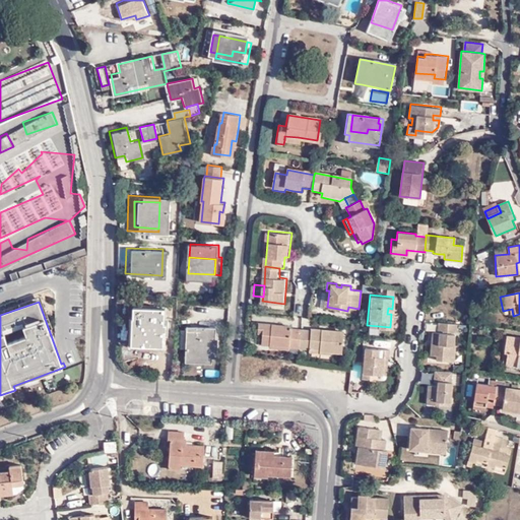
[(165,318),(166,306),(132,305),(131,346),(165,347),(165,335),(168,336),(168,318),(165,318)]
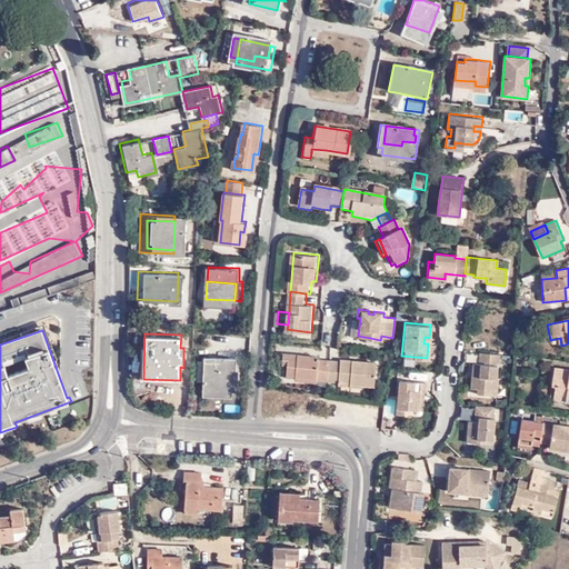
[(287,373),(327,377),(329,357),(319,356),(319,353),(308,352),(308,356),(303,355),(303,352),(282,350),(281,361),(288,361),(287,373)]
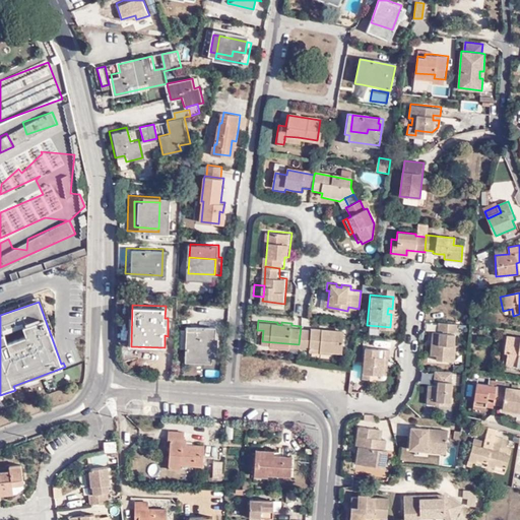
[(457,322),(439,321),(438,332),(436,332),(435,342),(431,342),(430,353),(436,354),(436,359),(446,360),(446,354),(454,355),(455,343),(453,343),(454,333),(456,334),(457,322)]
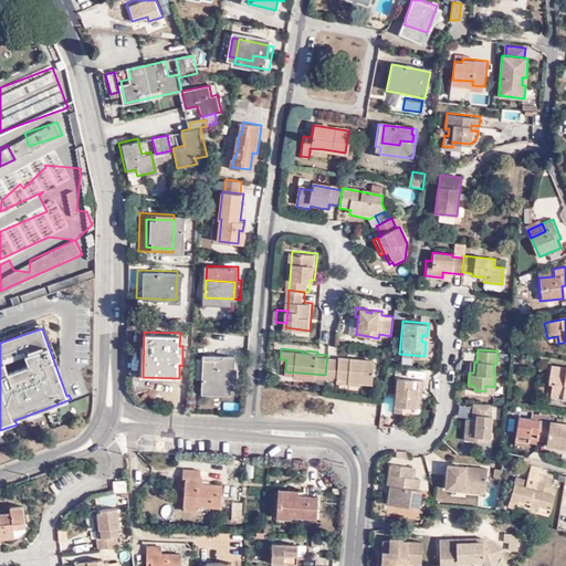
[(327,355),(325,375),(337,376),(348,377),(348,379),(373,380),(375,357),(354,356),(354,359),(349,359),(349,355),(338,354),(338,356),(327,355)]
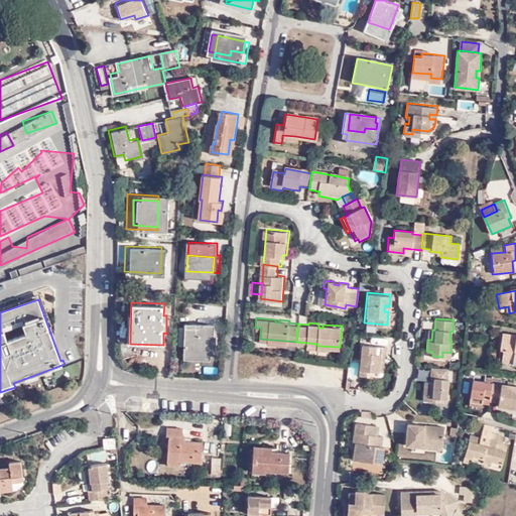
[(199,339),(199,325),(186,324),(185,358),(203,359),(204,339),(199,339)]
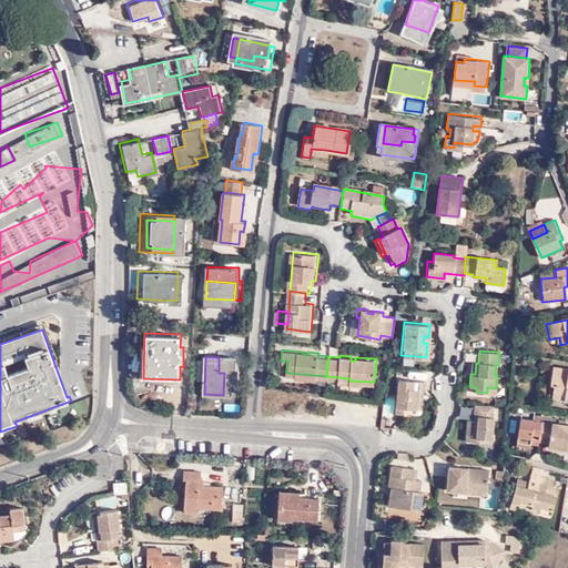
[(236,357),(219,357),(219,373),(224,373),(223,395),(239,396),(240,369),(235,369),(236,357)]
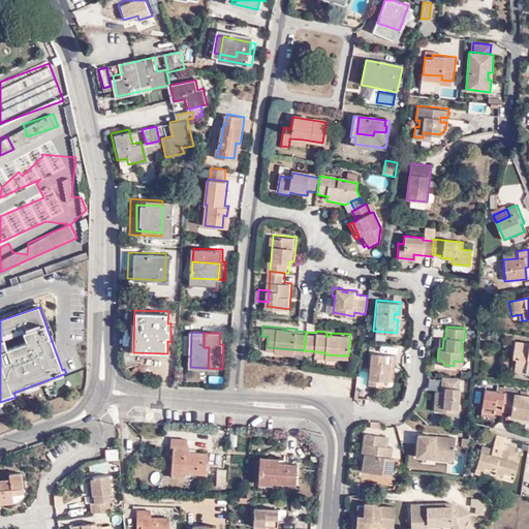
[(528,345),(521,344),(518,361),(522,361),(520,373),(528,374),(528,345)]
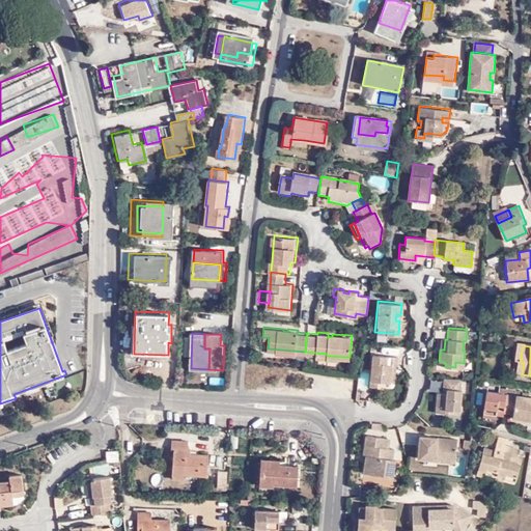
[(369,380),(378,381),(389,382),(391,365),(395,365),(396,365),(396,357),(372,355),(369,380)]
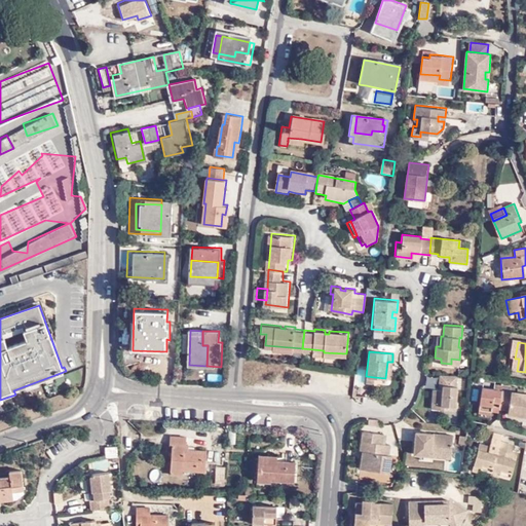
[(177,352),(145,352),(145,365),(177,365),(177,352)]
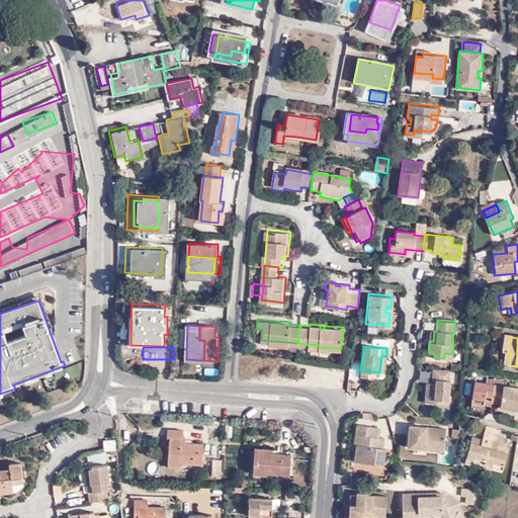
[(450,369),(433,367),(433,378),(436,378),(436,382),(432,382),(427,381),(426,397),(435,397),(434,402),(448,403),(450,379),(449,379),(450,369)]
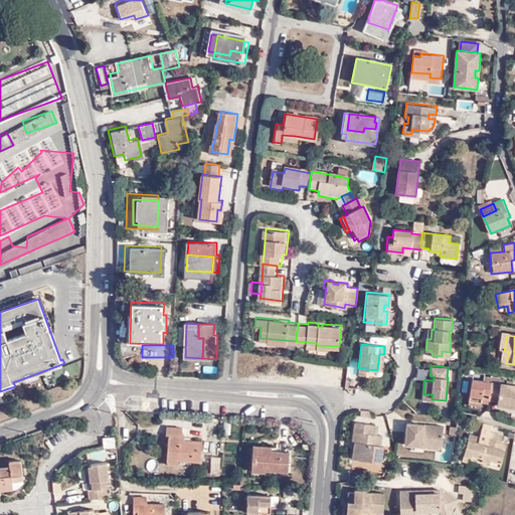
[(482,399),(489,400),(491,382),(472,379),(469,400),(481,402),(482,399)]
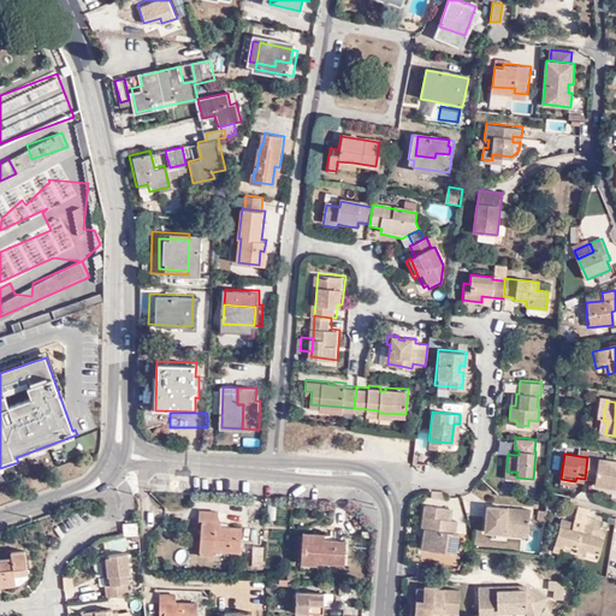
[(596,485),(606,486),(610,461),(608,461),(597,458),(587,457),(585,479),(597,480),(596,485)]
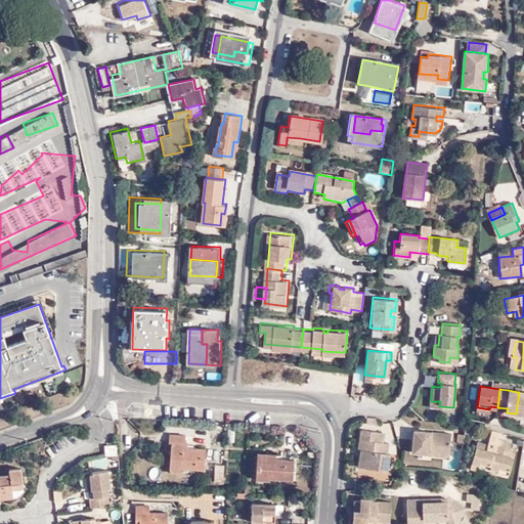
[(473,434),(474,427),(470,426),(466,426),(465,433),(473,434)]
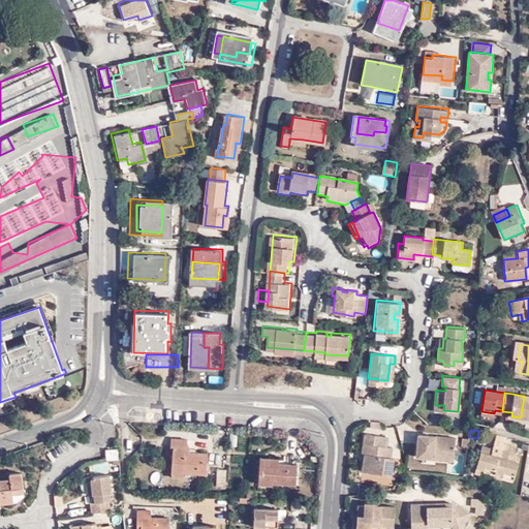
[(229,431),(229,444),(237,444),(238,432),(229,431)]
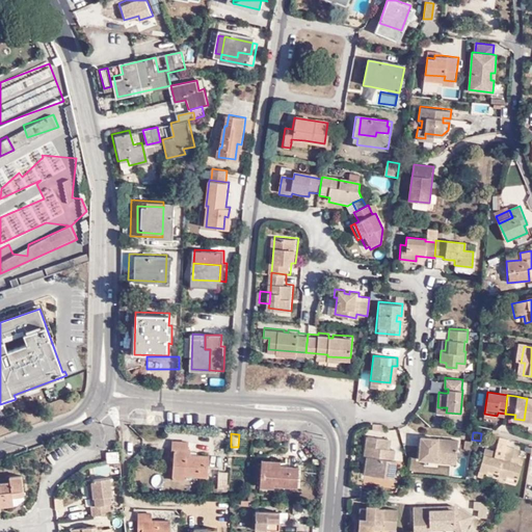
[(386,447),(387,437),(365,435),(363,455),(366,456),(366,462),(365,473),(393,476),(395,459),(392,458),(393,448),(389,447),(386,447)]
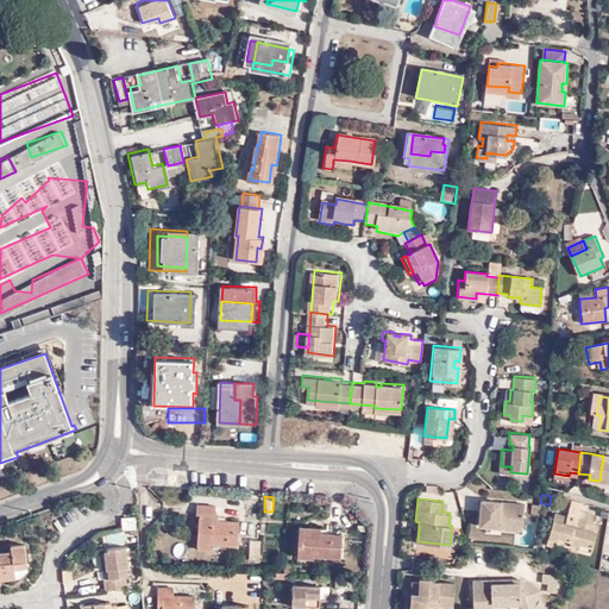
[(498,503),(498,500),(479,498),(478,523),(498,526),(498,522),(521,525),(523,502),(504,501),(504,503),(498,503)]
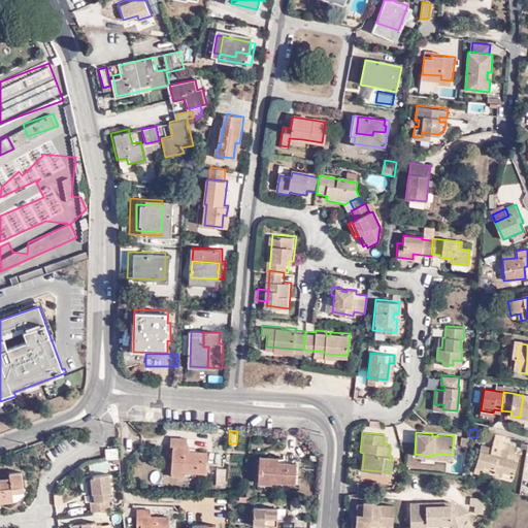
[(502,443),(504,436),(495,434),(491,451),(490,454),(481,451),(475,467),(484,469),(483,471),(494,474),(495,471),(502,443)]
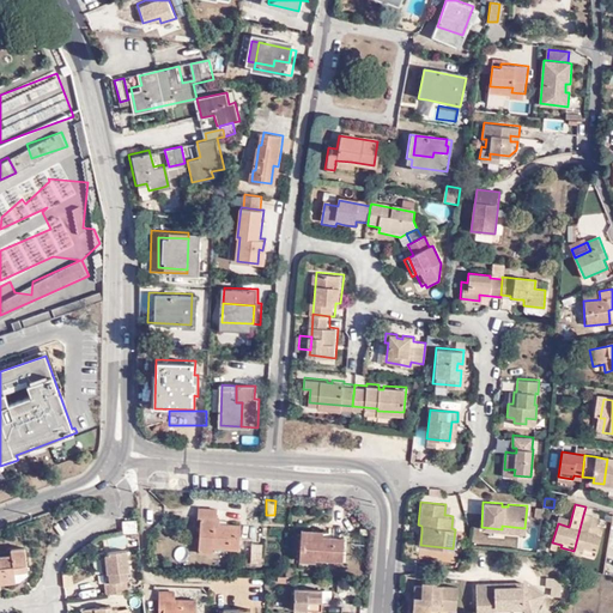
[(238,548),(241,525),(218,523),(218,519),(216,519),(216,509),(198,508),(196,519),(200,519),(198,551),(212,553),(212,547),(238,548)]
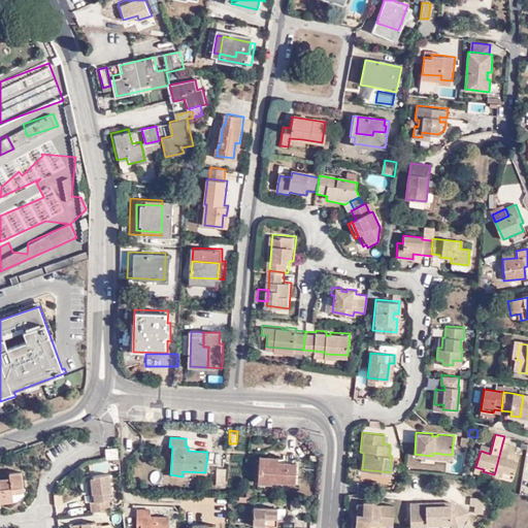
[(512,446),(502,443),(495,471),(502,474),(502,476),(513,480),(520,455),(514,454),(509,453),(512,446)]
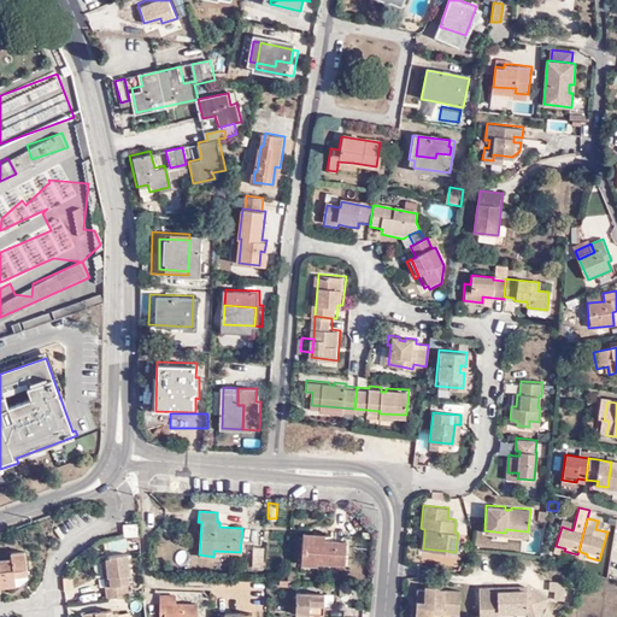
[(137,534),(136,523),(127,524),(128,534),(137,534)]
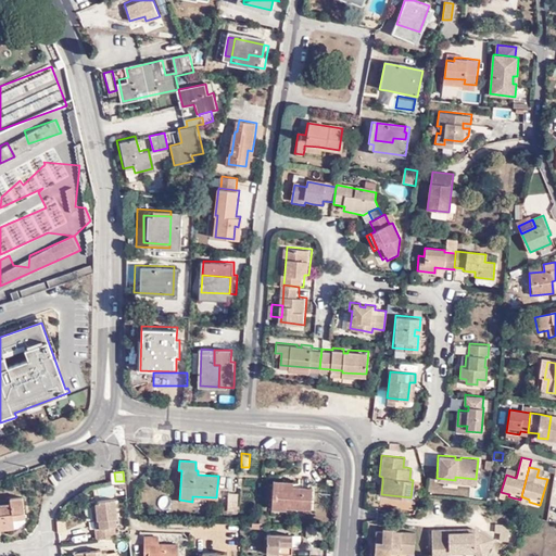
[(291,490),(291,487),(291,481),(273,480),(273,489),(291,490)]
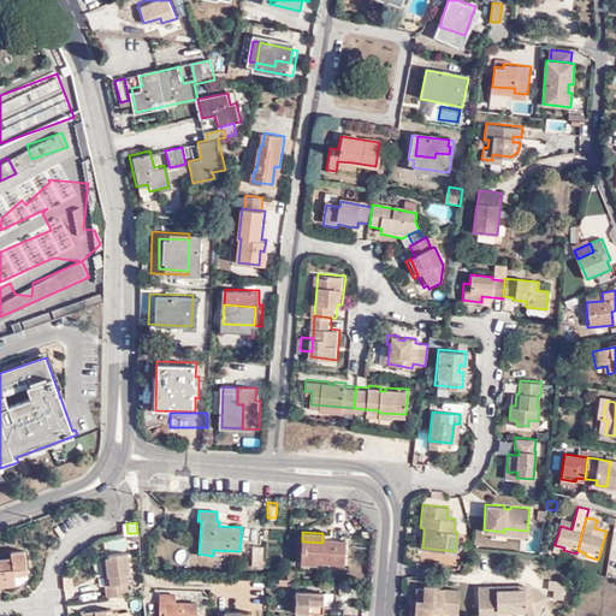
[(345,540),(323,539),(323,543),(302,542),(301,564),(317,566),(318,562),(344,563),(345,540)]
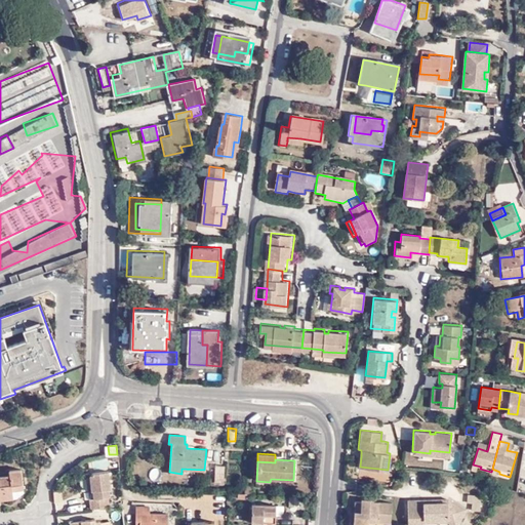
[(224,481),(225,465),(215,465),(215,481),(224,481)]
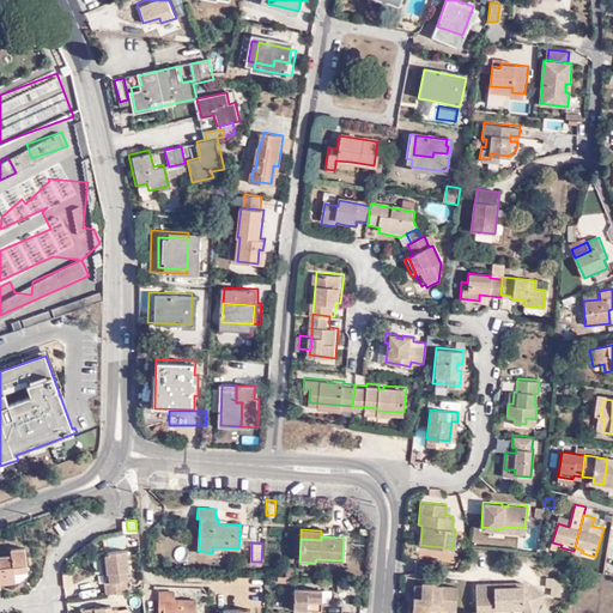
[(0,556),(0,582),(1,582),(17,580),(16,570),(29,569),(26,546),(13,548),(13,554),(0,556)]
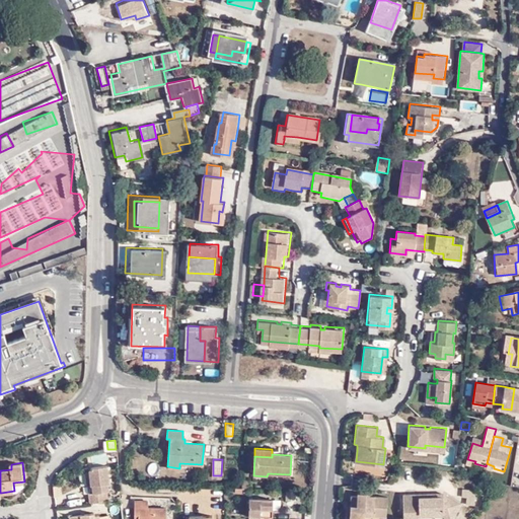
[(88,484),(90,503),(108,500),(106,490),(109,489),(108,480),(109,480),(108,463),(92,465),(90,467),(90,469),(91,483),(88,484)]
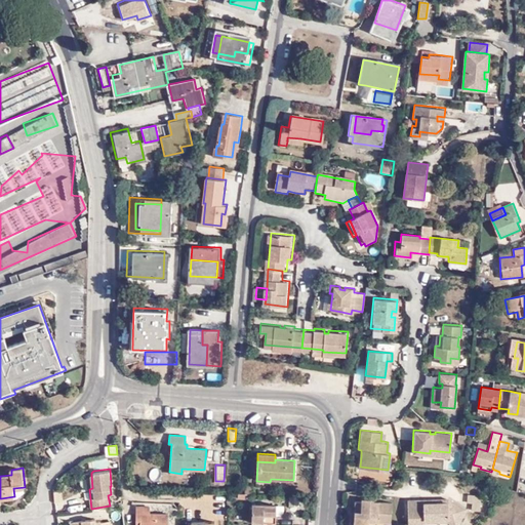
[(25,490),(25,487),(13,488),(14,496),(17,496),(25,490)]
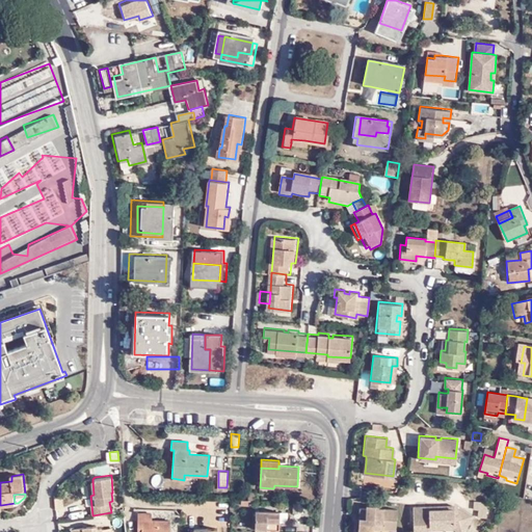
[(397,508),(397,500),(389,499),(389,507),(397,508)]
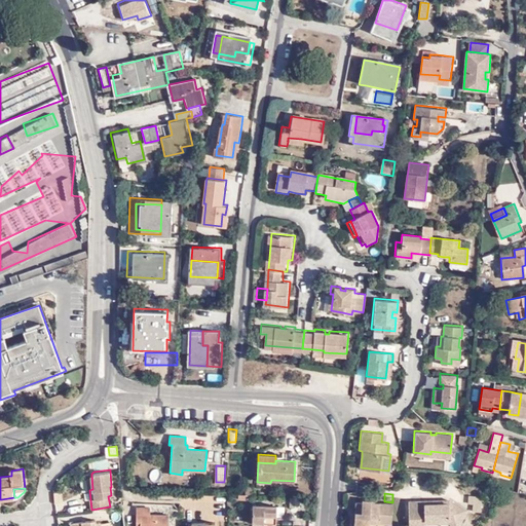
[(470,494),(471,513),(482,512),(481,493),(470,494)]
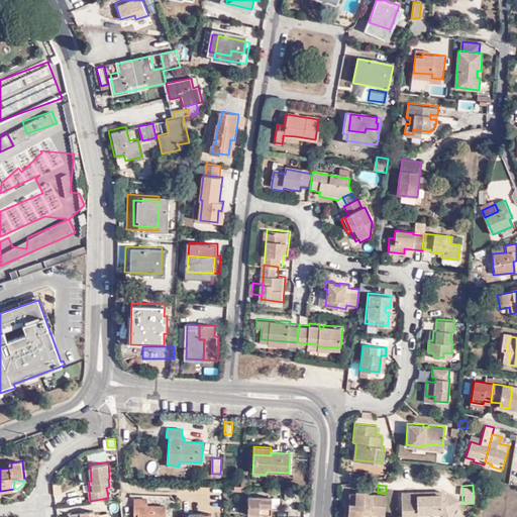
[(370,514),(384,515),(385,502),(386,495),(367,494),(367,492),(355,492),(355,494),(348,493),(348,499),(352,499),(351,504),(348,504),(346,516),(362,516),(362,514),(370,514)]
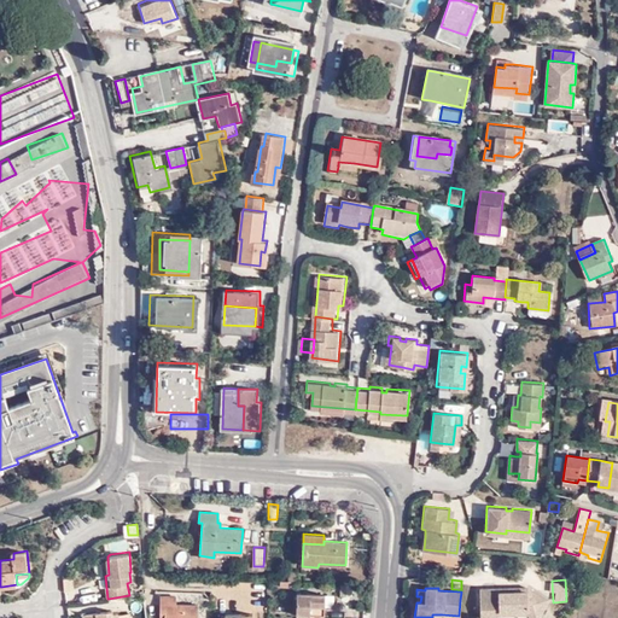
[(529,588),(481,589),(481,617),(501,617),(530,616),(534,617),(540,617),(549,599),(529,588)]
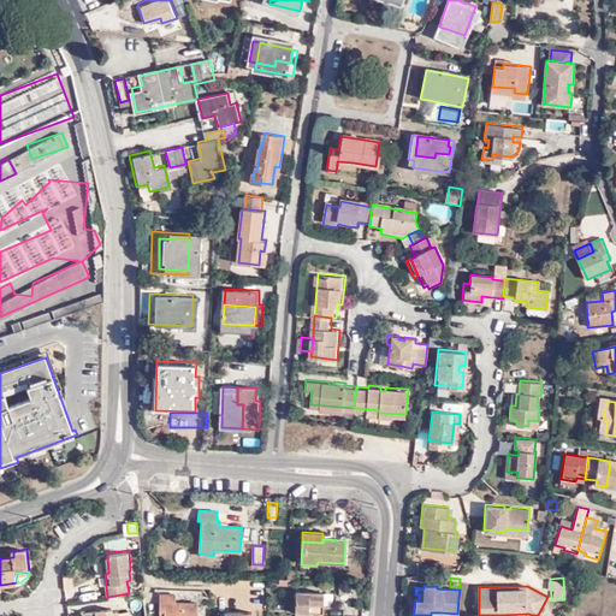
[(298,591),(297,600),(297,612),(308,612),(315,612),(325,614),(325,592),(298,591)]
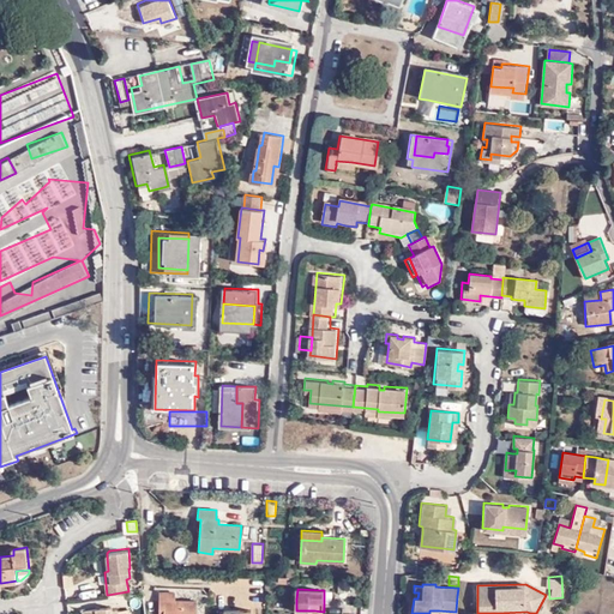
[(166,601),(164,613),(197,613),(198,602),(176,601),(176,594),(160,594),(160,601),(166,601)]
